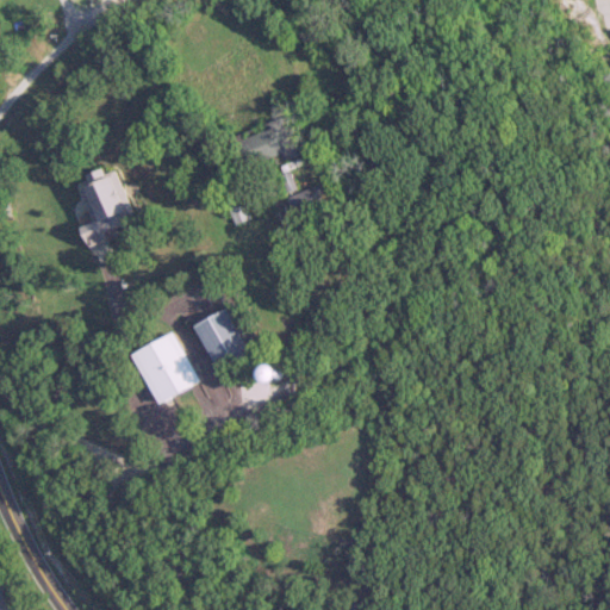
[(230,134),(238,166),(294,149),(286,118),(230,134)]
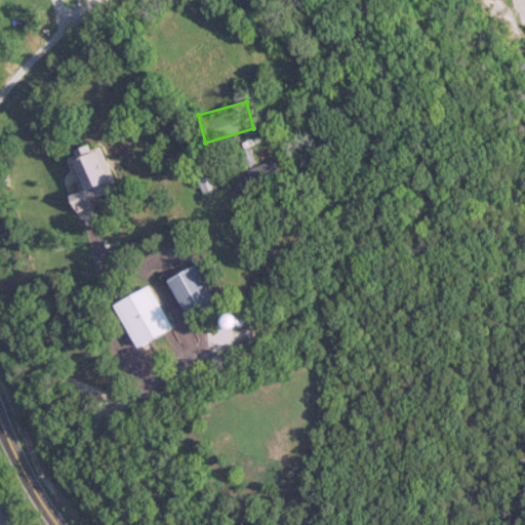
[(111,179),(98,148),(67,161),(79,190),(68,195),(74,211),(90,205),(88,199),(109,190),(105,182),(111,179)]
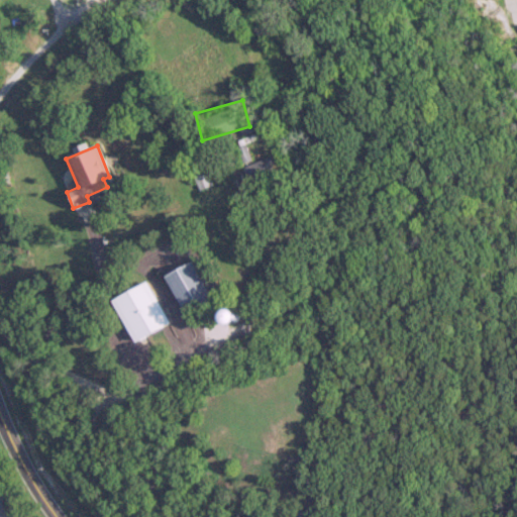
[(237,163),(230,147),(217,154),(224,169),(237,163)]
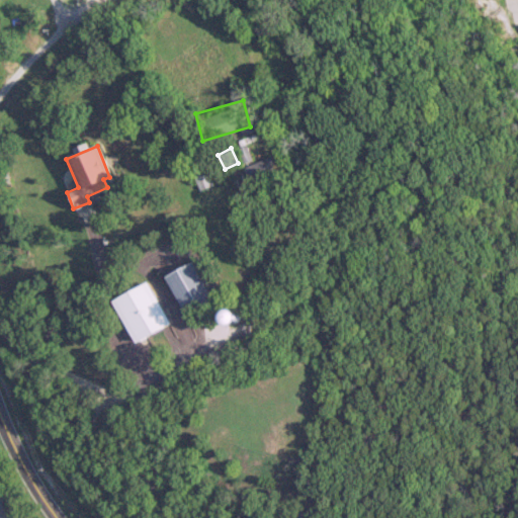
[(279,169),(272,155),(245,167),(252,182),(279,169)]
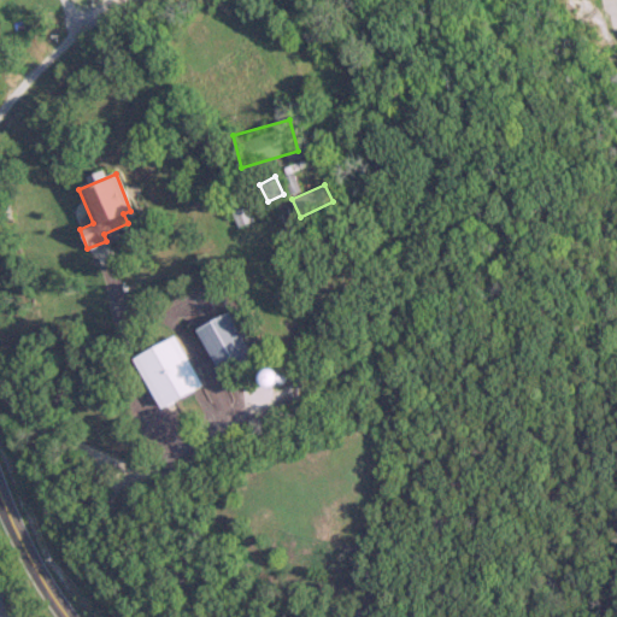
[(217,371),(251,354),(228,310),(194,327),(217,371)]
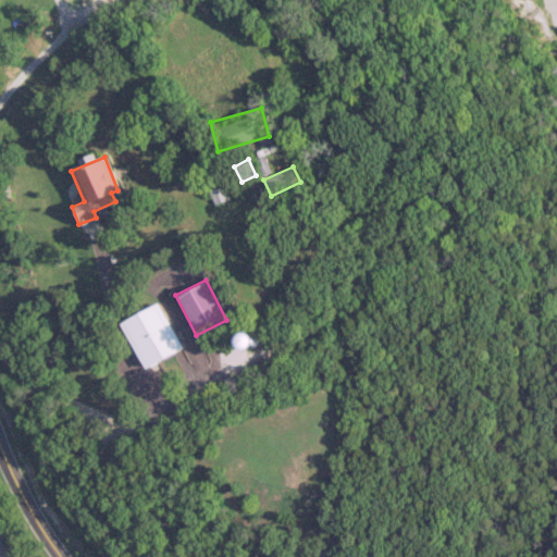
[(118,322),(141,367),(180,347),(156,301),(118,322)]
